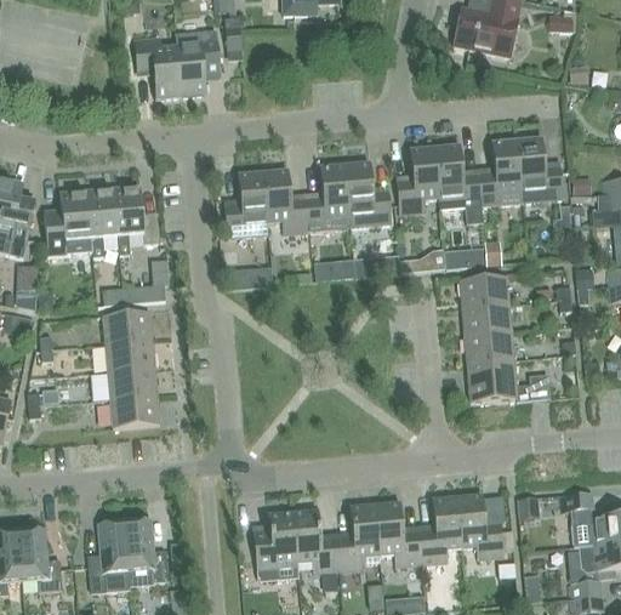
[(140,12),(138,0),(123,0),(124,13),(140,12)]
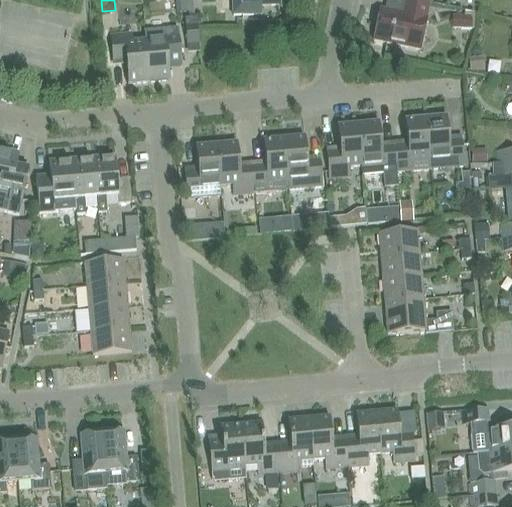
[(175,0),(176,9),(187,8),(186,0),(175,0)]
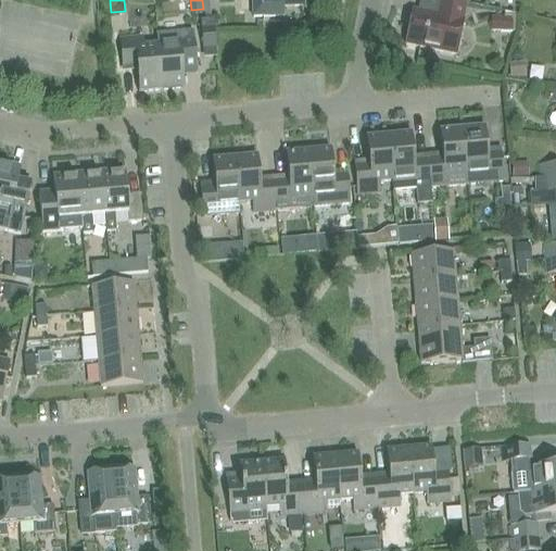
[(251,0),(252,13),(283,13),(283,2),(304,2),(304,0),(251,0)]
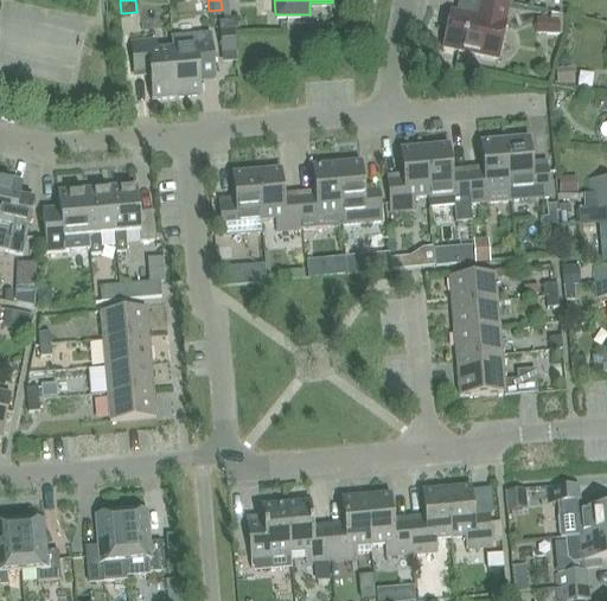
[(505,19),(509,2),(498,0),(480,0),(478,13),(451,7),(443,45),(498,56),(506,19),(505,19)]
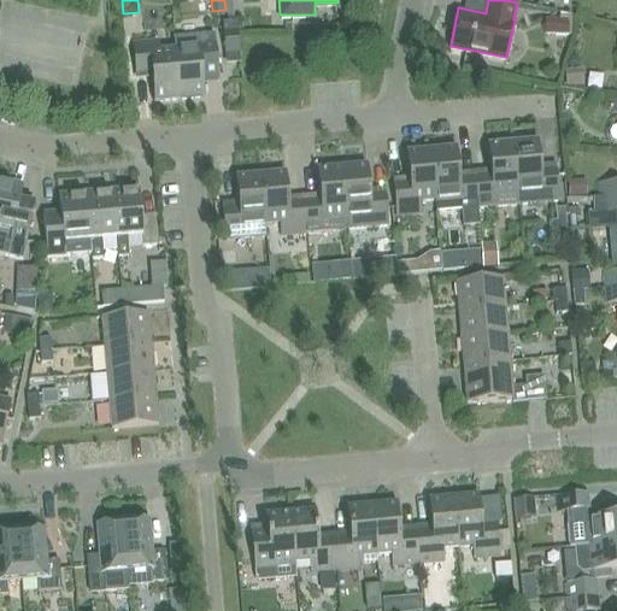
[(569,15),(545,13),(544,30),(568,31),(569,15)]
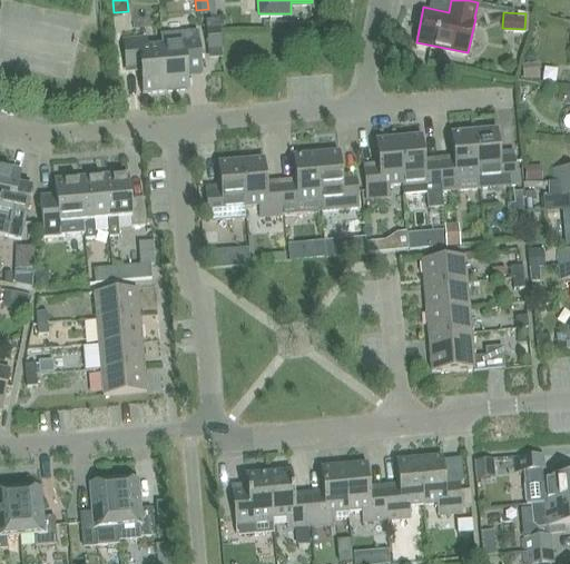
[(220,45),(218,16),(205,16),(207,46),(220,45)]
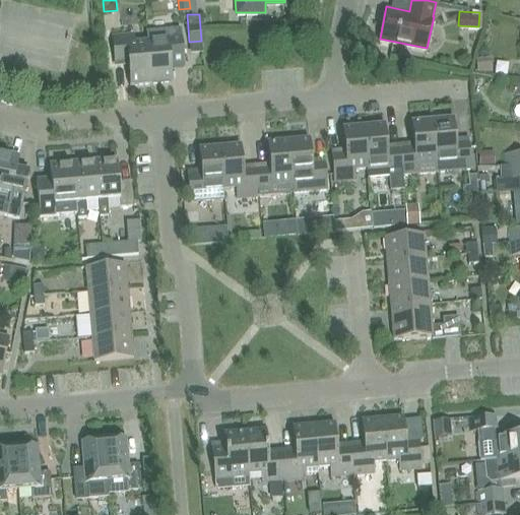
[(146,29),(147,39),(151,81),(172,79),(170,53),(183,52),(181,26),(146,29)]
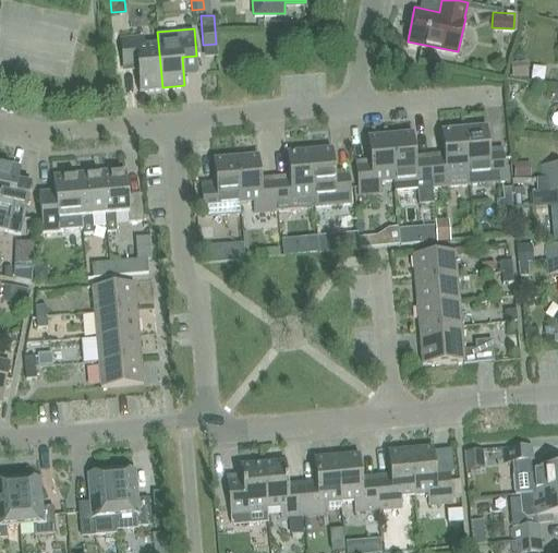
[(162,87),(158,41),(145,43),(145,33),(120,35),(122,62),(136,61),(140,89),(162,87)]
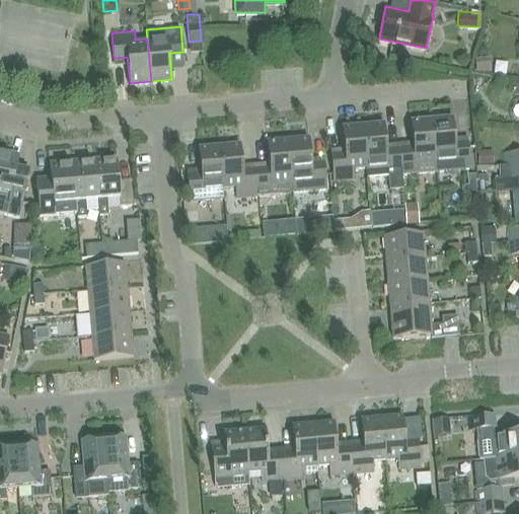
[(491,70),(490,54),(474,55),(476,71),(491,70)]
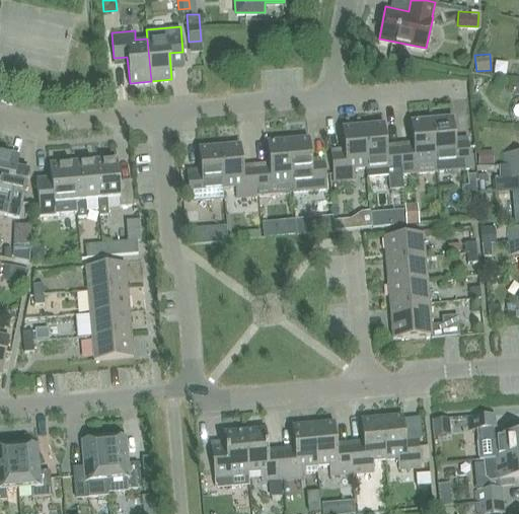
[(453,115),(432,117),(435,159),(447,158),(448,167),(470,165),(468,140),(455,141),(453,115)]
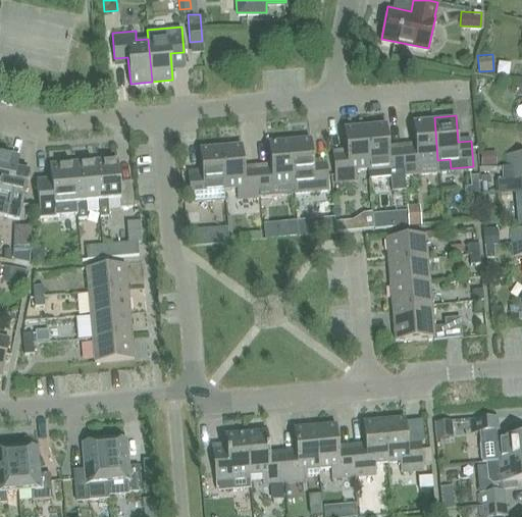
[(437,160),(434,117),(413,119),(415,146),(402,147),(404,172),(426,170),(425,161),(437,160)]
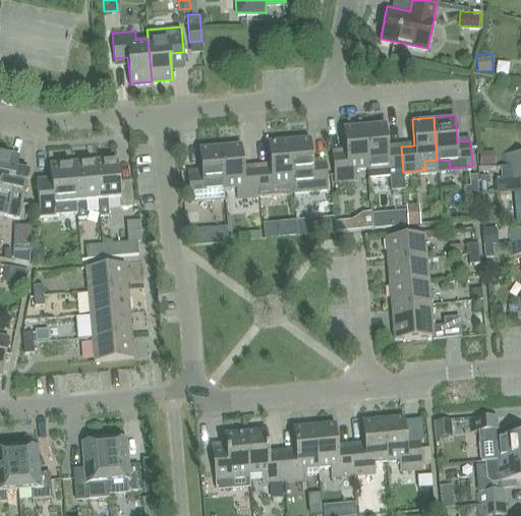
[(405,186),(403,172),(401,147),(388,148),(386,122),(364,123),(368,166),(369,175),(390,174),(391,187),(405,186)]
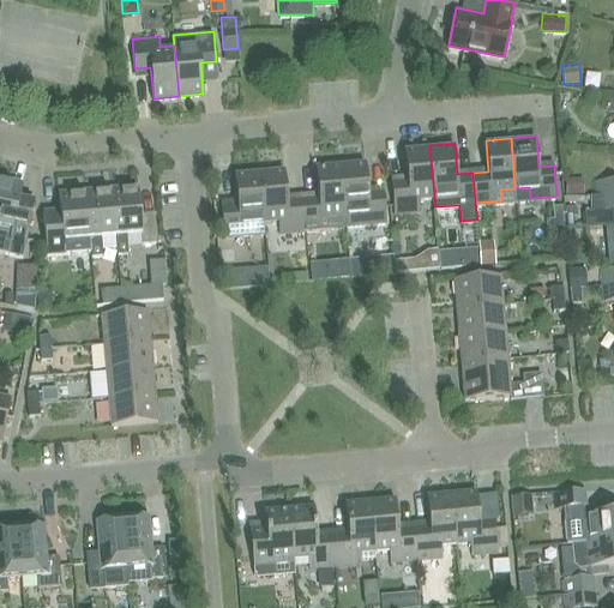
[(434,196),(429,145),(404,148),(407,179),(391,180),(395,211),(421,209),(420,197),(434,196)]
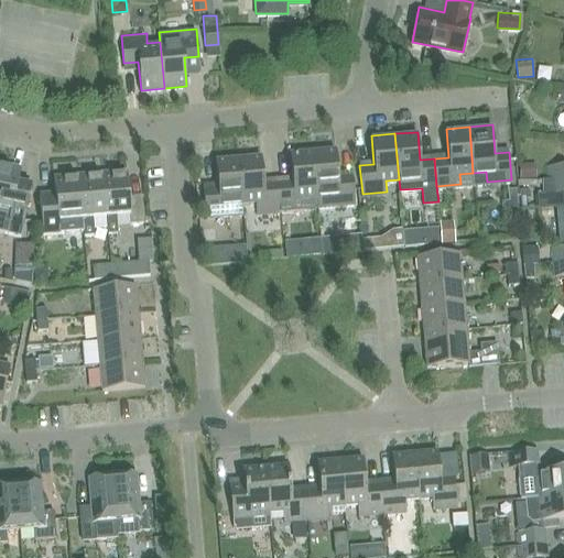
[(336,148),(313,150),(317,196),(331,195),(331,205),(356,203),(353,174),(338,176),(336,148)]
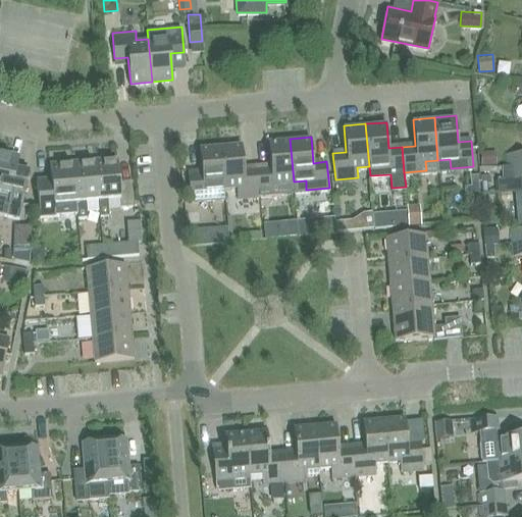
[(294,182),(290,139),(268,141),(270,166),(257,167),(260,194),(294,191),(294,182)]
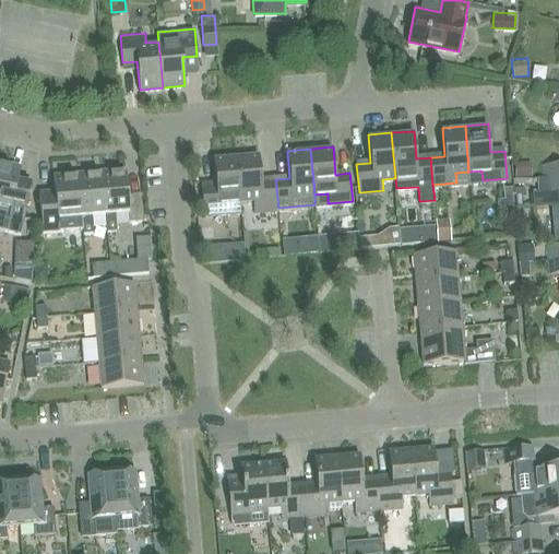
[(278,208),(275,179),(261,181),(259,153),(236,155),(240,201),(253,200),(254,210),(278,208)]
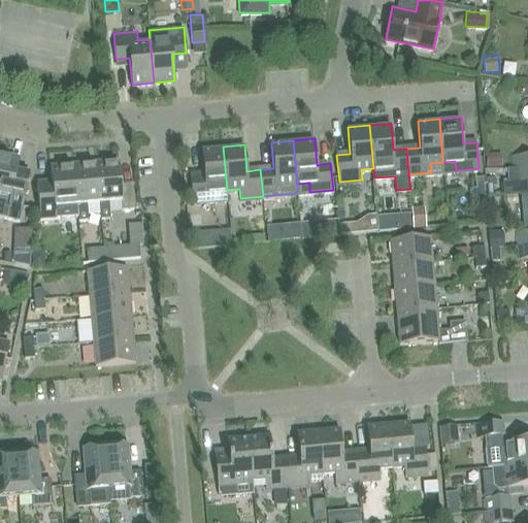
[(227,190),(223,146),(201,149),(204,174),(190,175),(193,202),(228,199),(227,190)]
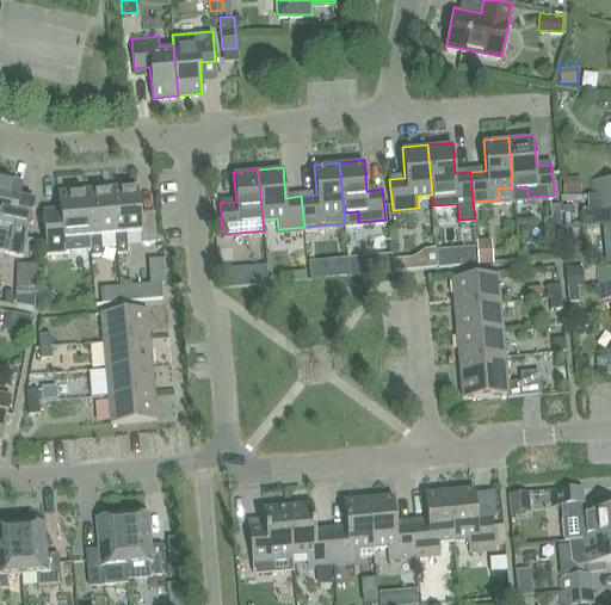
[(0,247),(23,253),(25,239),(32,209),(35,197),(20,193),(23,180),(0,174),(0,247)]
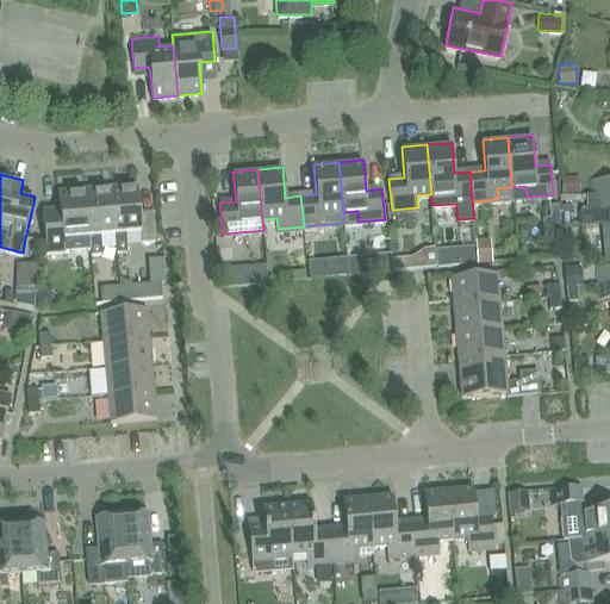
[(580,190),(579,174),(561,174),(562,190),(580,190)]
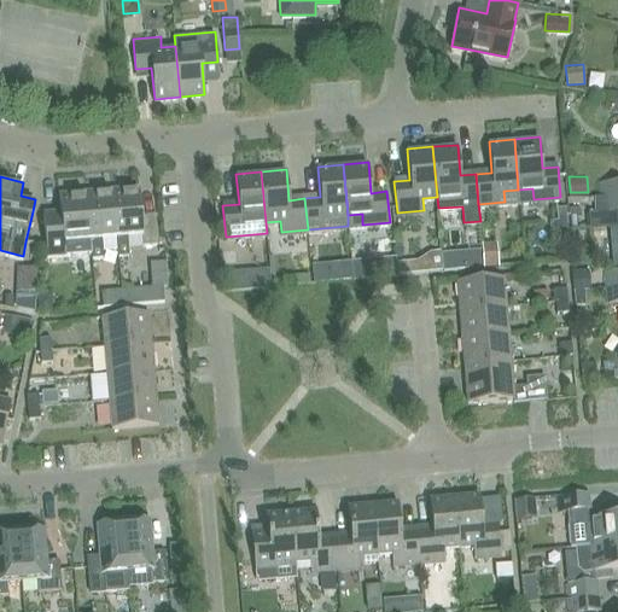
[(617,178),(599,178),(599,193),(617,193),(617,178)]
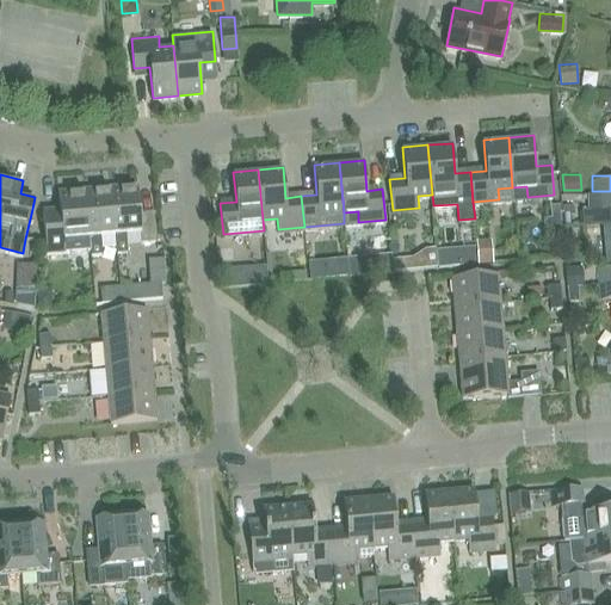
[(137,183),(111,185),(115,232),(116,232),(117,251),(128,249),(125,230),(141,229),(141,240),(158,239),(154,209),(140,210),(137,183)]
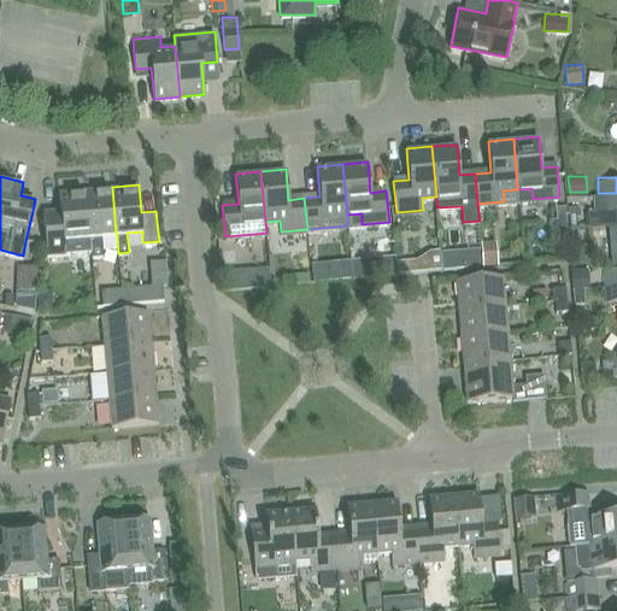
[(116,234),(112,187),(86,189),(90,236),(92,256),(103,254),(101,235),(116,234)]
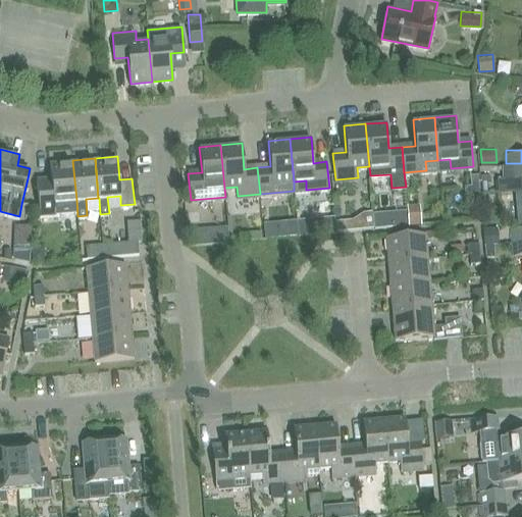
[(76,200),(72,160),(50,162),(51,176),(37,178),(39,203),(40,215),(55,213),(54,202),(76,200)]
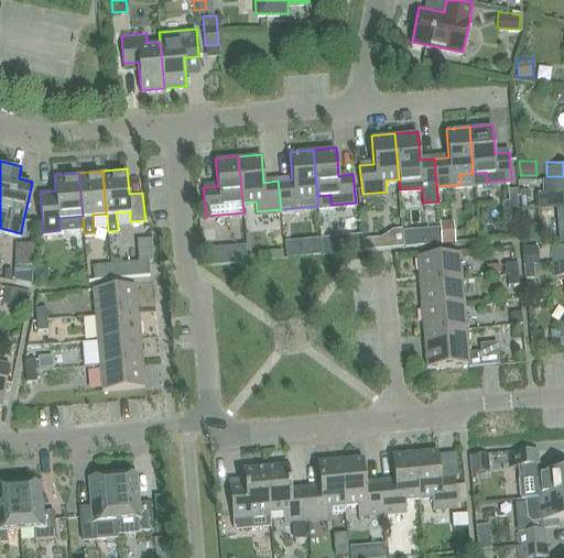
[(563,176),(546,176),(546,190),(563,190),(563,207),(563,176)]
